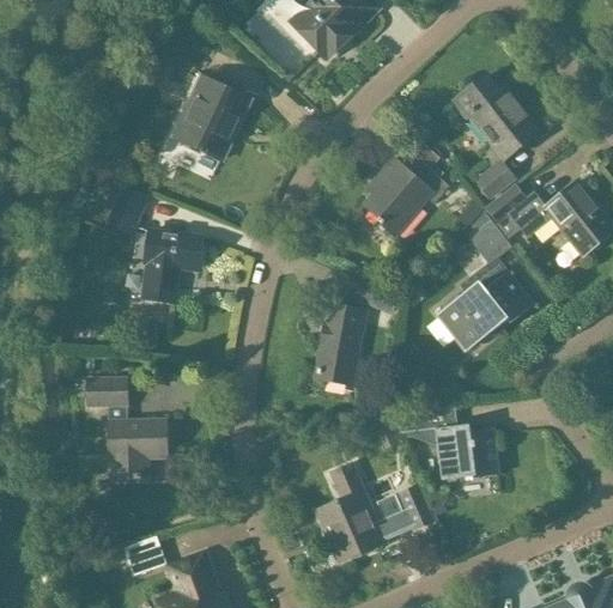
[(376,5),(371,0),(302,0),(305,4),(290,18),(326,54),(376,5)]
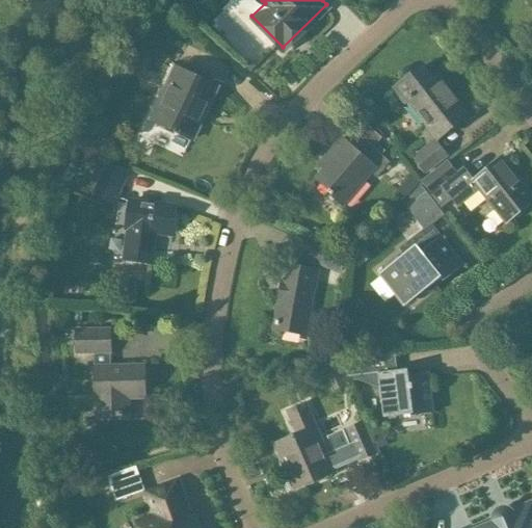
[(423,61),(392,85),(404,101),(408,98),(436,135),(467,112),(435,73),(433,75),(423,61)]
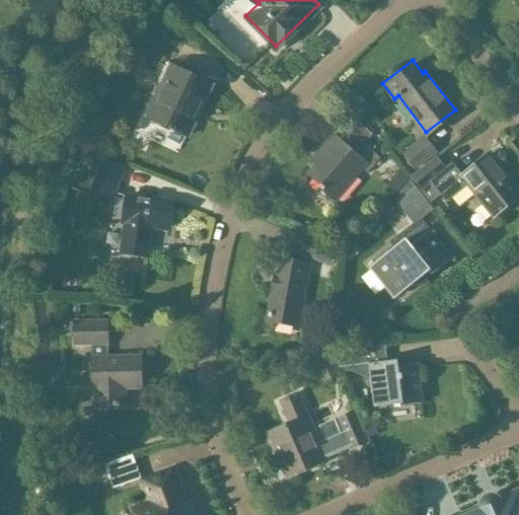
[(146,114),(188,133),(212,81),(170,62),(146,114)]
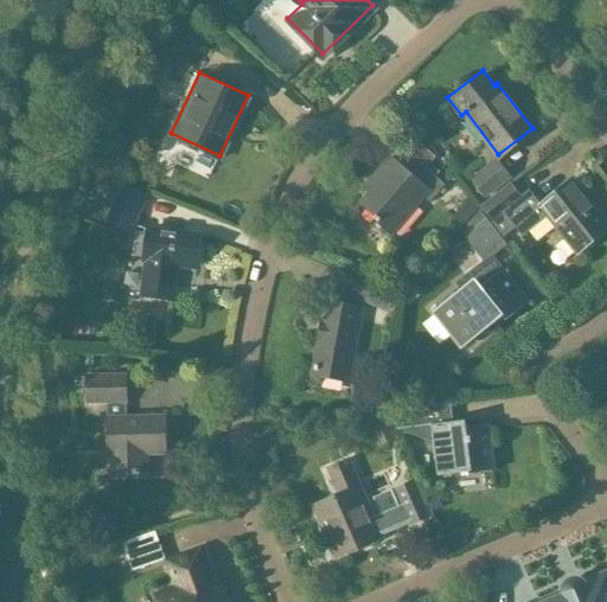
[(374,216),(389,229),(420,193),(428,200),(445,181),(427,166),(416,178),(389,154),(364,184),(369,190),(359,200),(375,213),(374,216)]
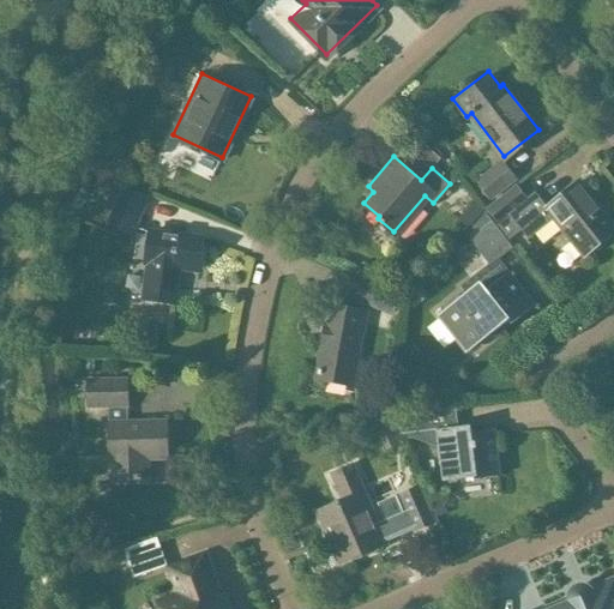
[(475,176),(488,193),(512,175),(500,158),(475,176)]
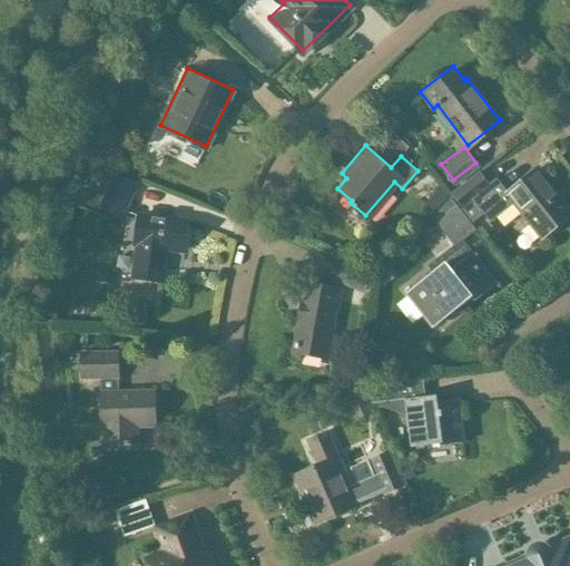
[(94,158),(87,175),(108,184),(99,207),(124,217),(139,181),(114,171),(116,167),(94,158)]
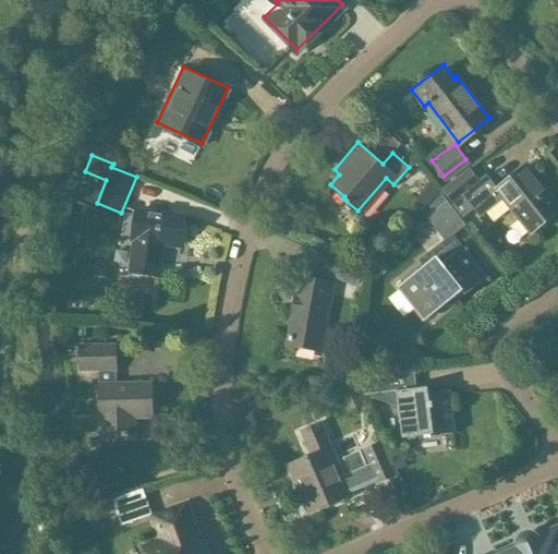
[(557,207),(557,203),(525,161),(496,184),(486,171),(478,178),(468,165),(440,187),(451,200),(449,203),(461,217),(474,206),(480,215),(502,197),(529,231),(557,207)]
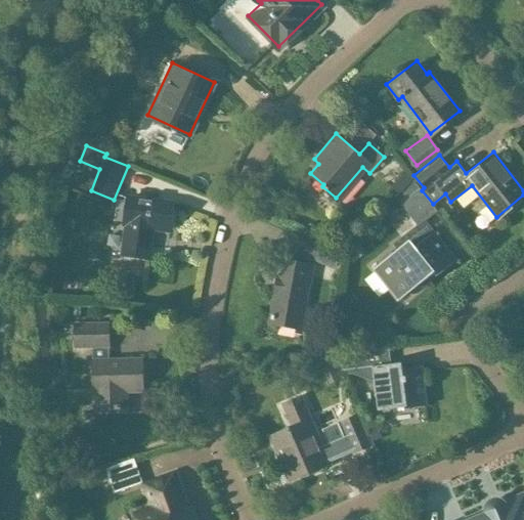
[(382,260),(373,267),(397,298),(406,291),(432,271),(436,274),(456,258),(429,223),(425,218),(437,209),(433,204),(422,190),(419,186),(399,202),(417,223),(402,233),(402,234),(394,241),(398,247),(382,260)]
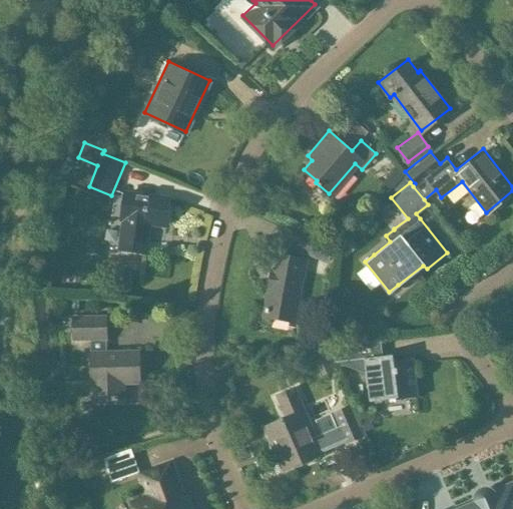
[(149,220),(164,222),(167,196),(125,190),(121,216),(124,216),(120,247),(145,250),(149,220)]
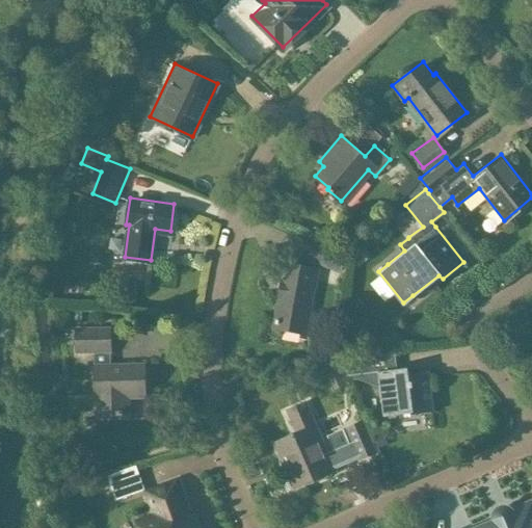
[(313,241),(307,256),(339,268),(344,254),(313,241)]
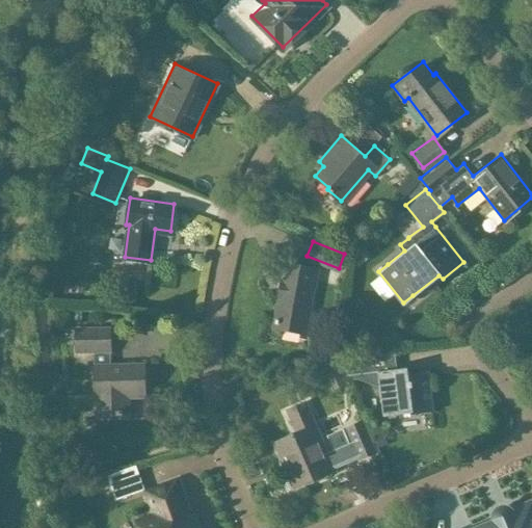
[(312,286),(313,286),(316,267),(288,262),(285,279),(282,278),(277,299),(280,299),(274,326),(300,331),(302,319),(306,319),(312,286)]
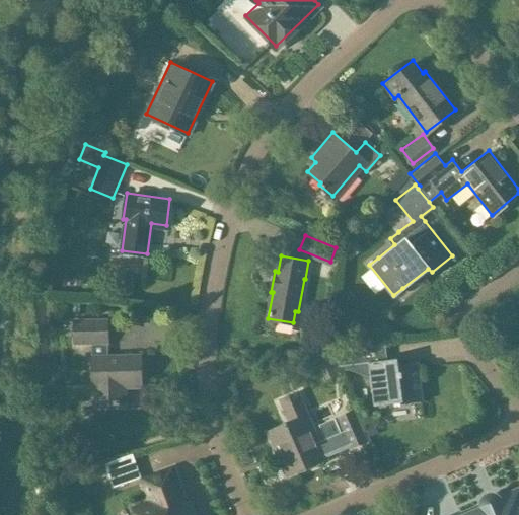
[(75,341),(107,341),(107,317),(74,317),(75,341)]
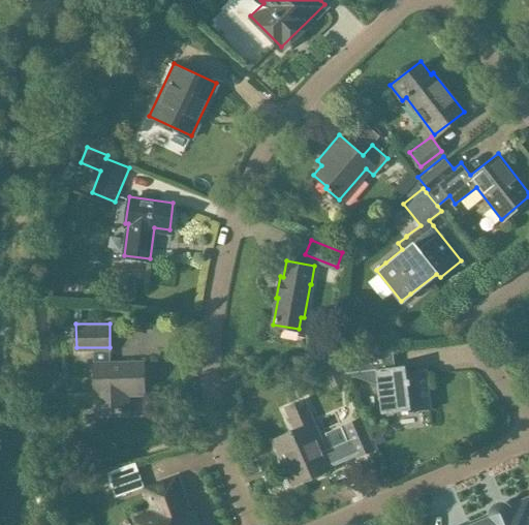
[(372,374),(373,384),(378,383),(382,411),(408,408),(408,410),(430,408),(425,367),(396,371),(395,366),(394,366),(392,349),(337,357),(344,373),(347,372),(348,377),(372,374)]
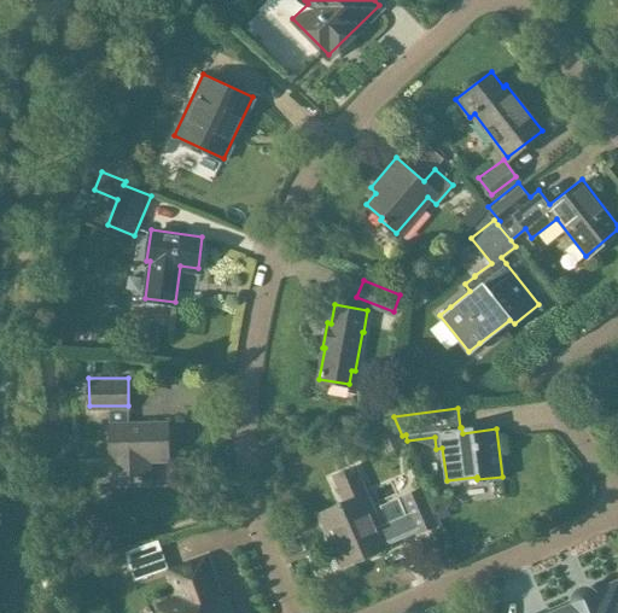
[(169,460),(168,419),(109,420),(110,479),(150,479),(150,460),(169,460)]
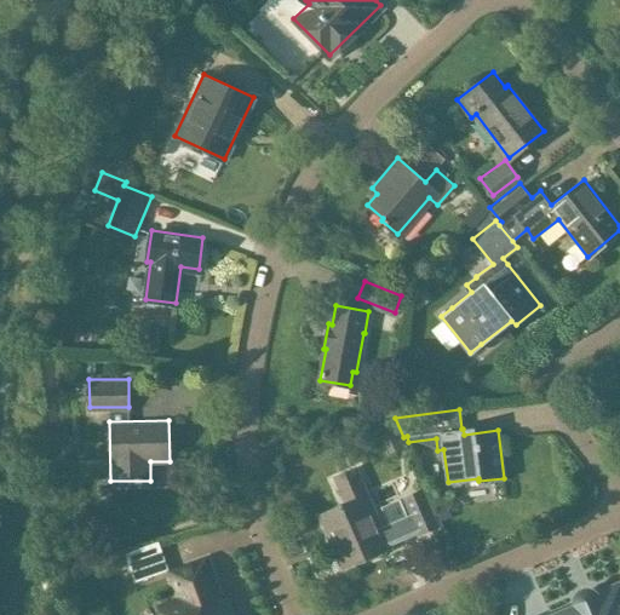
[(346,503),(320,513),(328,534),(334,532),(346,563),(389,545),(389,544),(418,532),(411,513),(379,527),(380,529),(375,532),(361,499),(368,495),(362,481),(361,481),(359,476),(339,484),(342,489),(342,490),(346,503)]
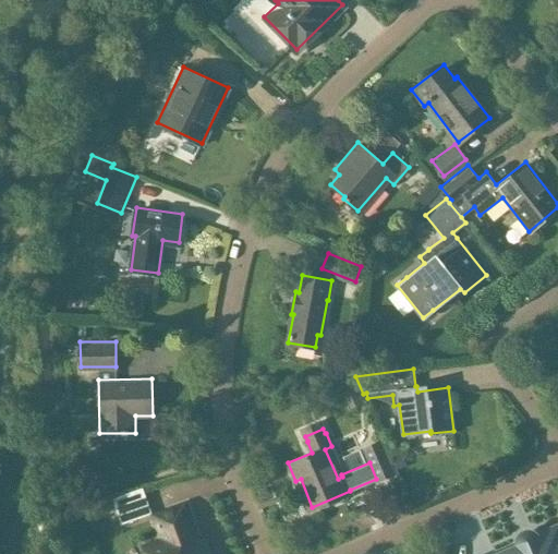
[(379,442),(363,448),(370,462),(376,479),(376,480),(392,473),(379,442)]
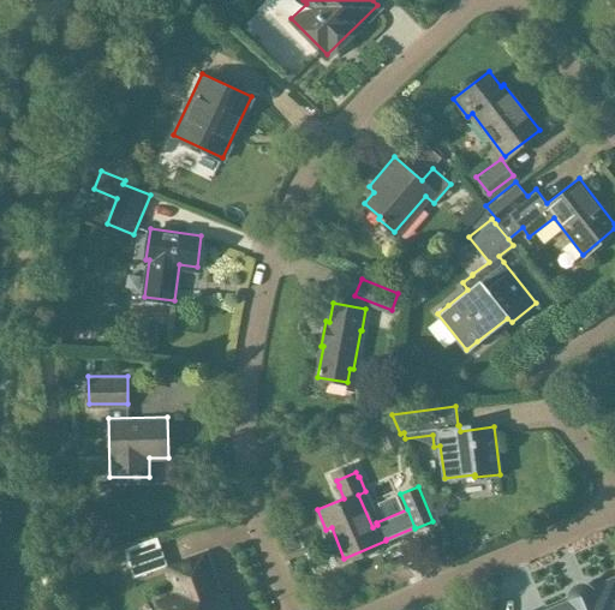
[(442,495),(431,498),(437,514),(448,510),(442,495)]
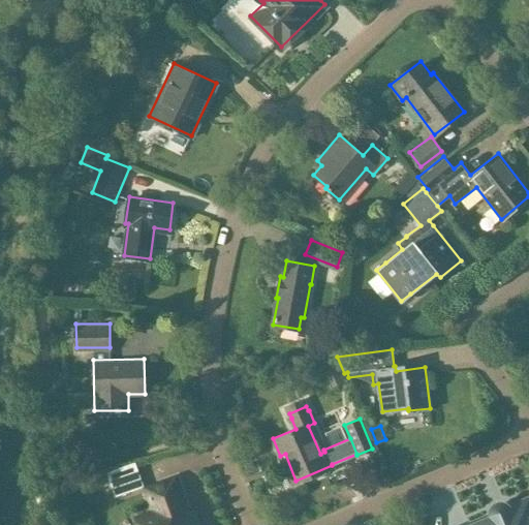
[(135,461),(106,471),(115,495),(144,485),(135,461)]
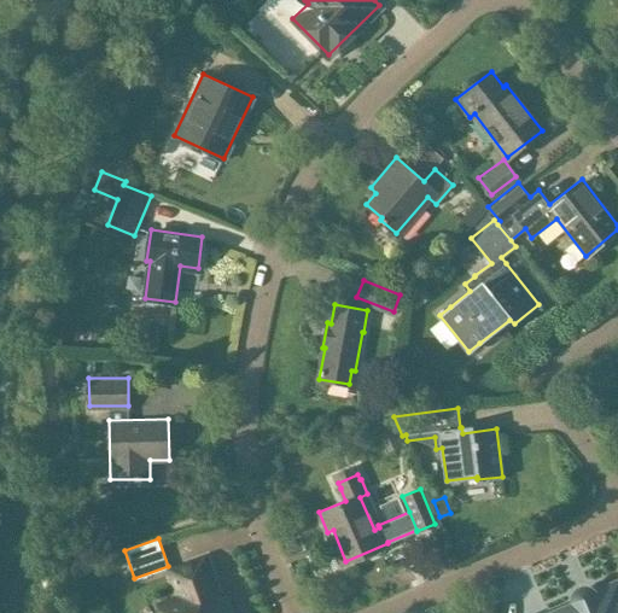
[(220,612),(202,559),(172,570),(181,597),(159,605),(162,612),(220,612)]
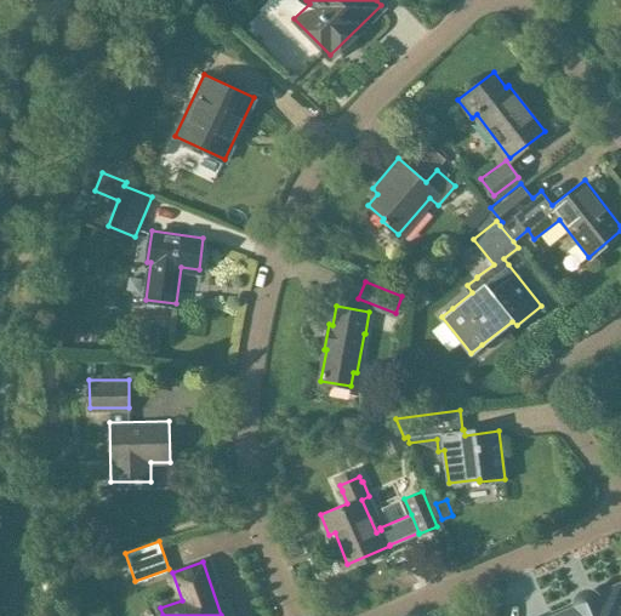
[(576,602),(542,615),(620,615),(620,582),(597,593),(592,589),(586,589),(581,592),(577,595),(576,602)]
